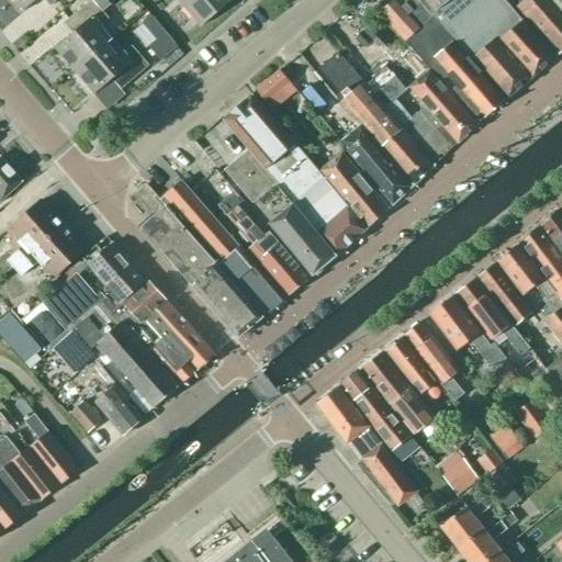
[(17,0),(15,2),(23,11),(35,0),(45,0),(49,6),(56,0),(17,0)]
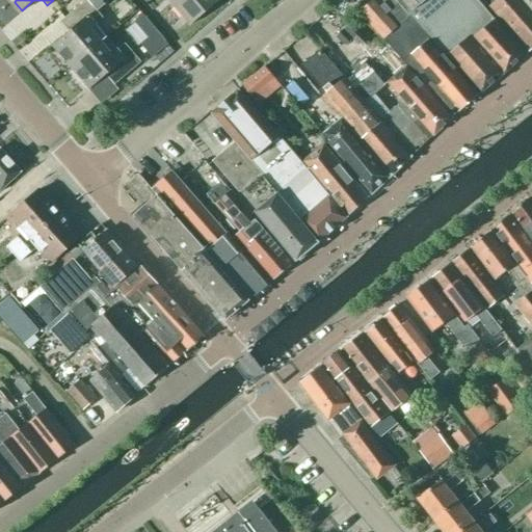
[(107,36),(95,23),(102,17),(87,0),(85,0),(61,21),(70,31),(52,46),(59,54),(61,53),(73,67),(107,36)]
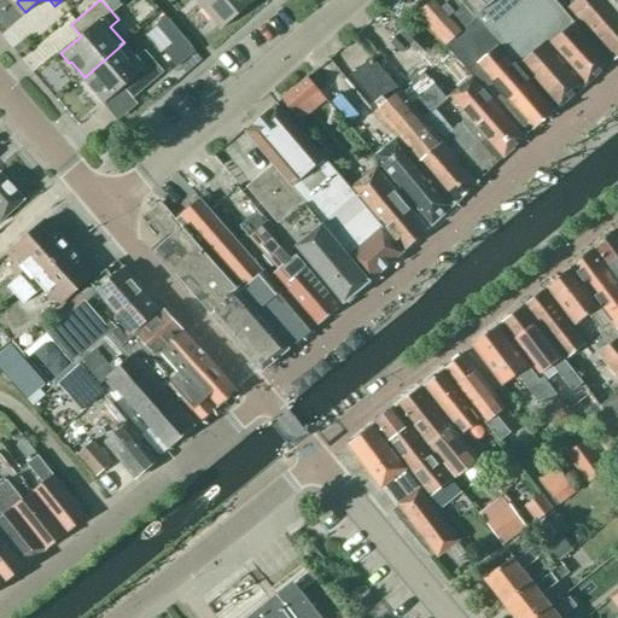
[(207,0),(200,6),(220,29),(252,0),(207,0)]
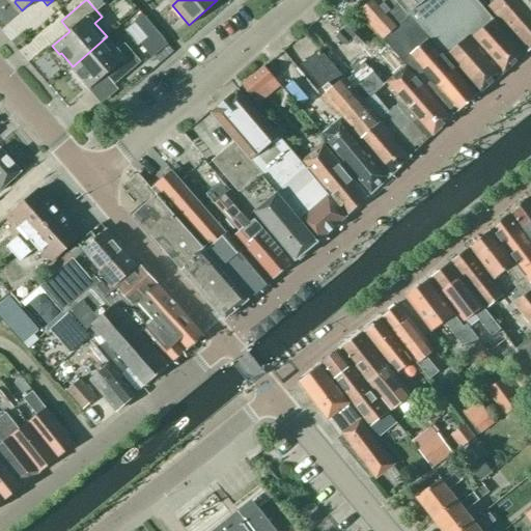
[(367,67),(348,84),(353,89),(393,136),(397,132),(414,151),(428,139),(432,135),(451,118),(478,94),(454,67),(419,26),(395,0),(369,0),(357,11),(382,40),(406,66),(387,83),(401,100),(389,110),(374,93),(383,86),(372,73),(367,67)]
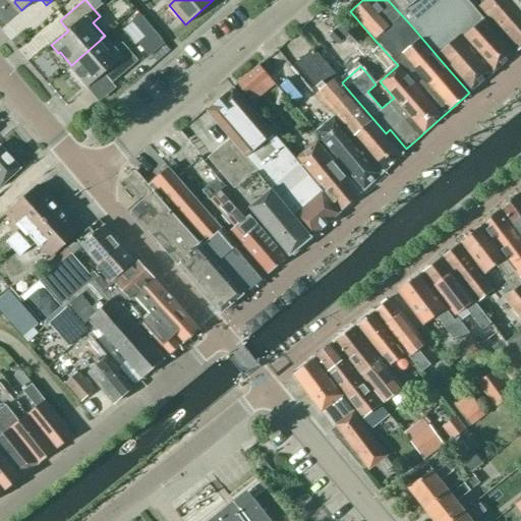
[(388,0),(411,25),(446,66),(449,63),(472,91),(514,54),(517,51),(520,48),(520,10),(511,0),(487,0),(479,7),(476,10),(467,0),(388,0)]
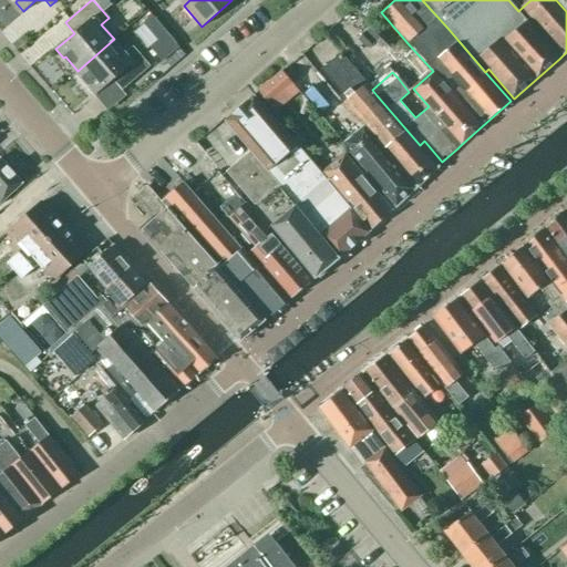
[(566,0),(556,0),(566,11),(566,0)]
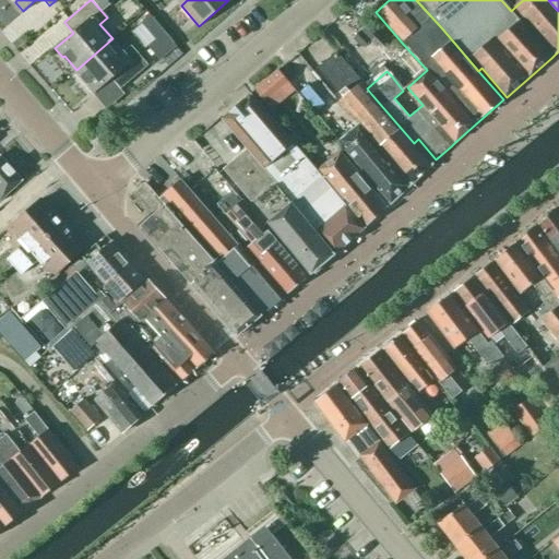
[(164,31),(147,45),(159,59),(176,45),(164,31)]
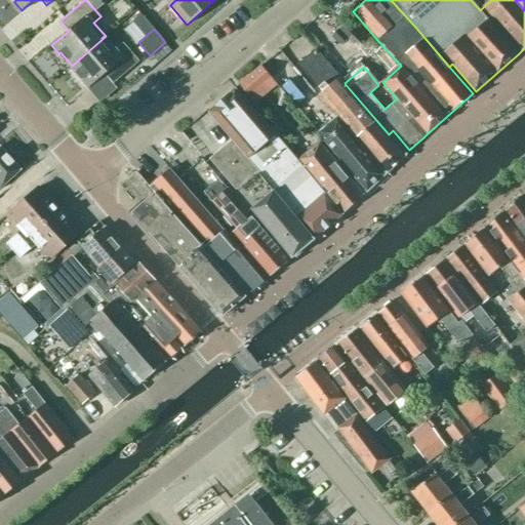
[(123,42),(115,48),(106,36),(72,66),(82,78),(80,79),(88,87),(105,73),(113,82),(138,61),(123,42)]
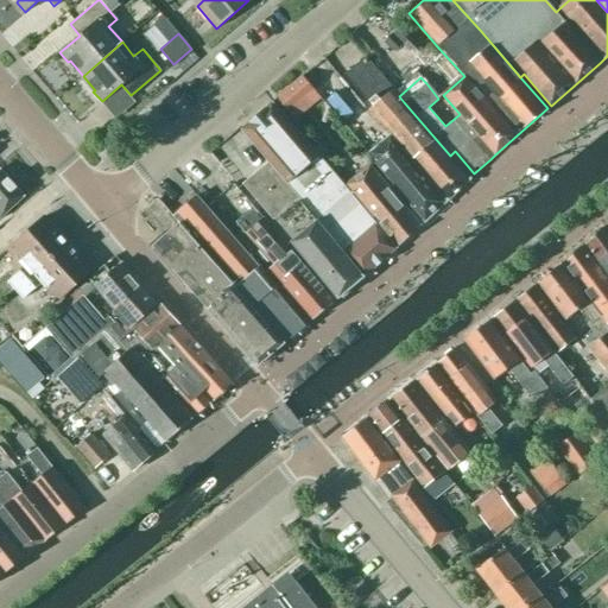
[(366,56),(348,70),(371,96),(362,105),(390,137),(390,135),(447,202),(470,179),(450,156),(404,102),(399,96),(366,56)]
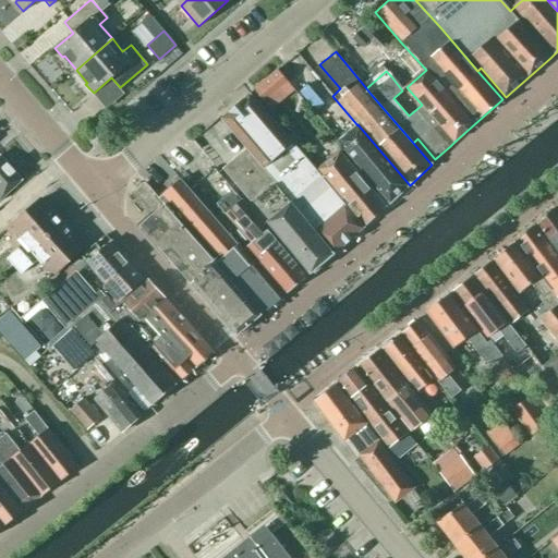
[(253,92),(268,110),(291,91),(275,73),(253,92)]
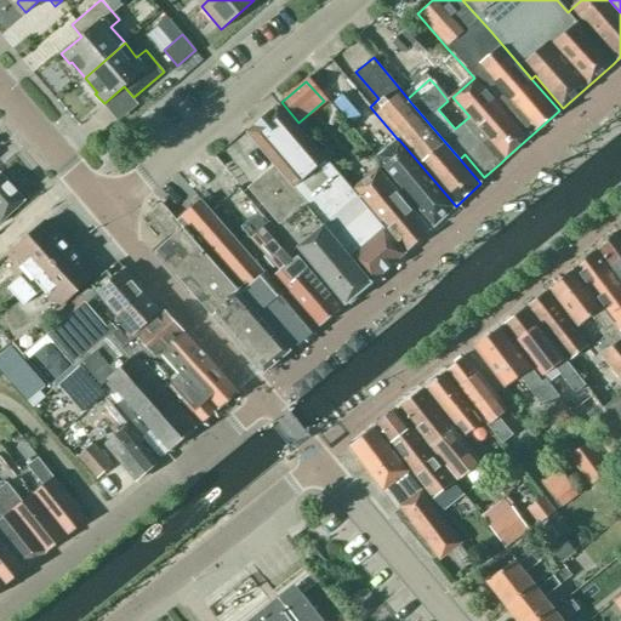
[(351,189),(278,103),(246,130),(319,218),(318,220),(369,281),(370,280),(371,281),(404,255),(403,254),(404,252),(355,195),(355,197),(349,191),(351,189)]
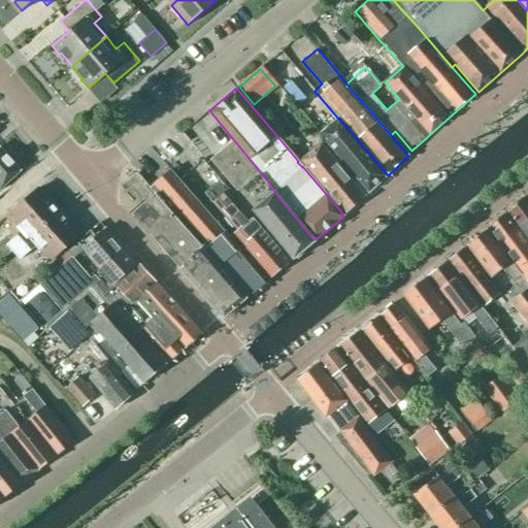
[(338,119),(319,134),(369,193),(388,175),(338,118),(338,119)]
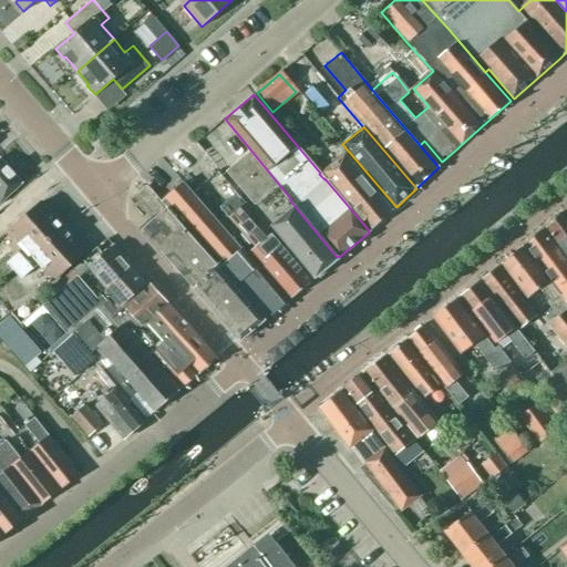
[(250,151),(226,171),(255,206),(279,185),(276,182),(250,151)]
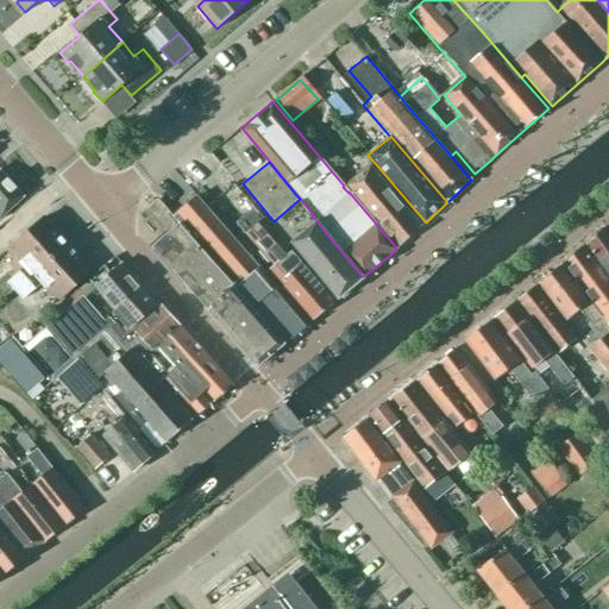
[(349,192),(397,249),(422,227),(370,164),(344,187),(349,192)]
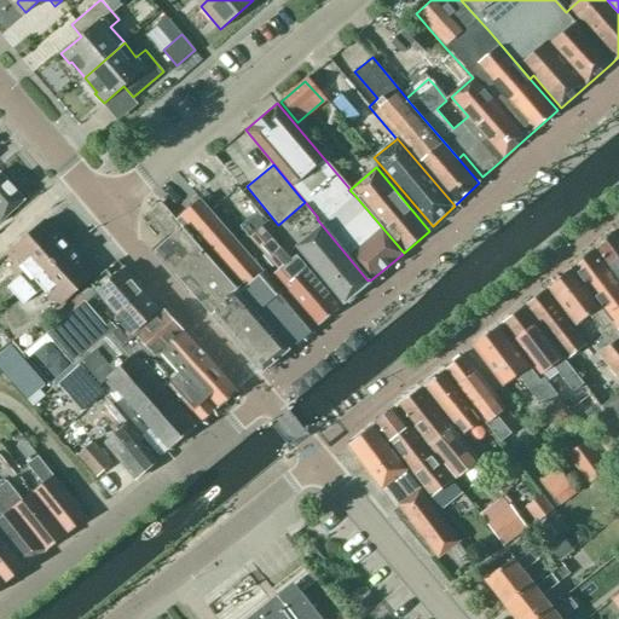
[(0,219),(24,198),(0,171),(0,219)]
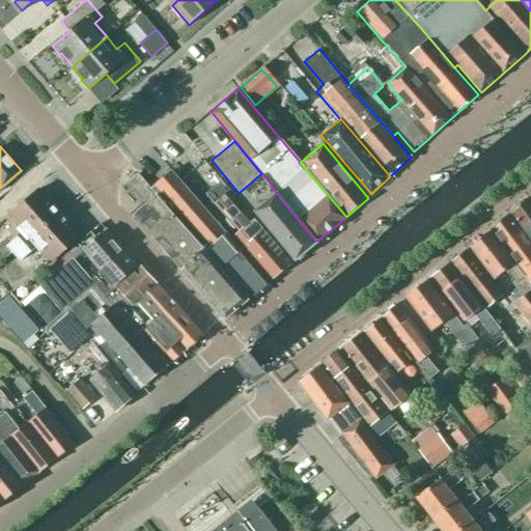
[(139,173),(124,186),(136,199),(144,205),(134,215),(225,318),(248,300),(246,298),(250,294),(252,297),(269,282),(270,281),(172,170),(151,188),(139,173)]
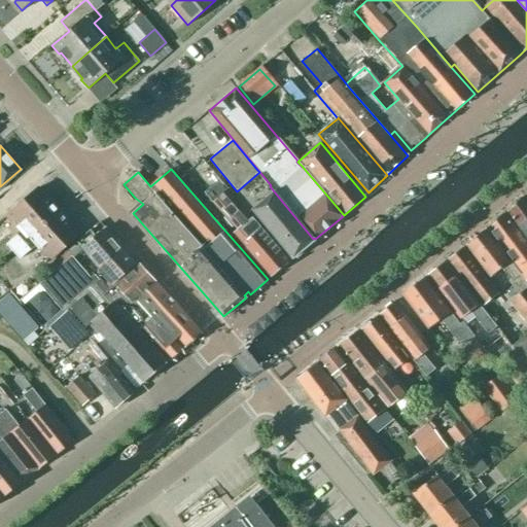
[(270,278),(290,260),(248,213),(219,179),(205,191),(239,230),(245,224),(253,234),(241,244),(270,278)]
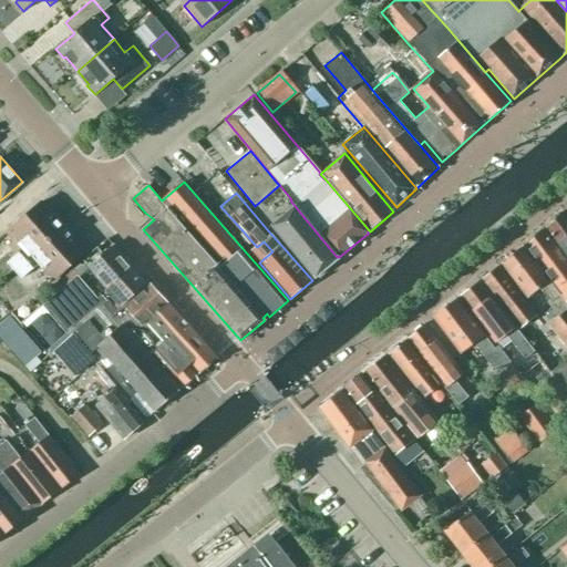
[(19,251),(27,260),(33,254),(64,227),(41,202),(7,233),(13,239),(17,236),(26,246),(19,251)]
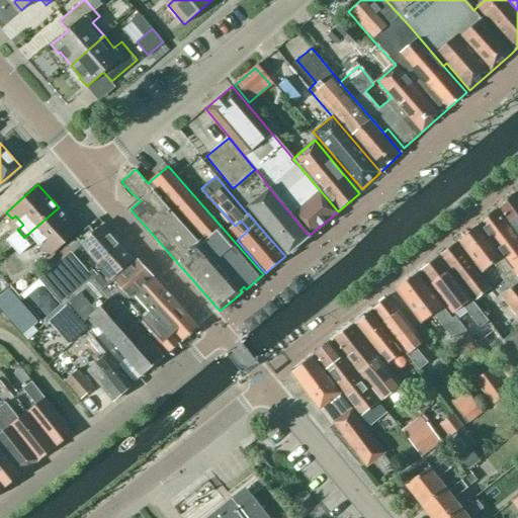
[(269,188),(244,209),(285,256),(309,236),(269,188)]
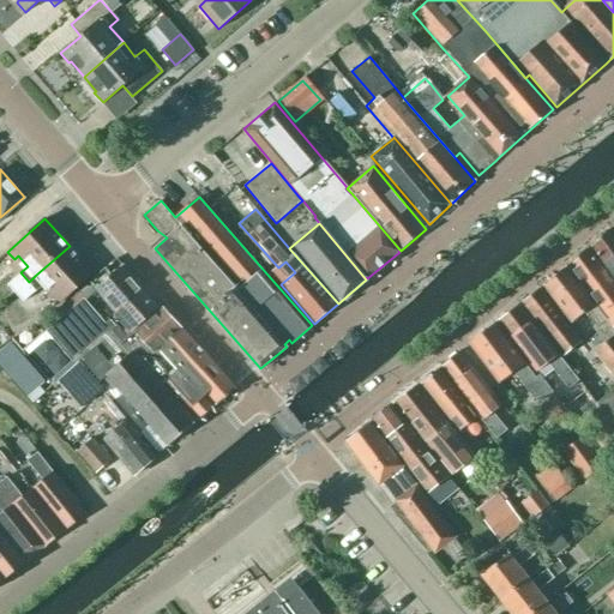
[(613,232),(611,228),(593,244),(613,274),(613,232)]
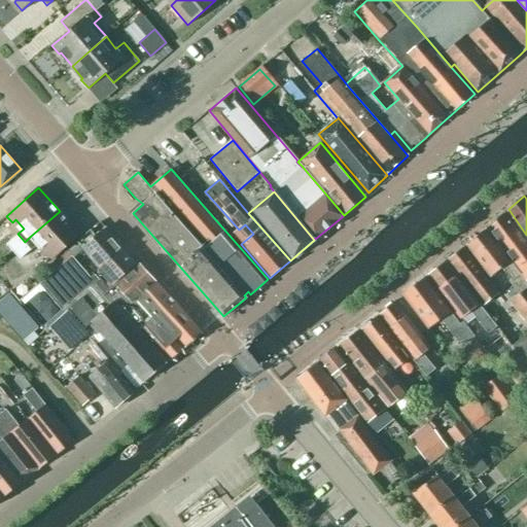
[(60,211),(31,236),(25,242),(31,249),(37,244),(50,259),(80,233),(60,211)]
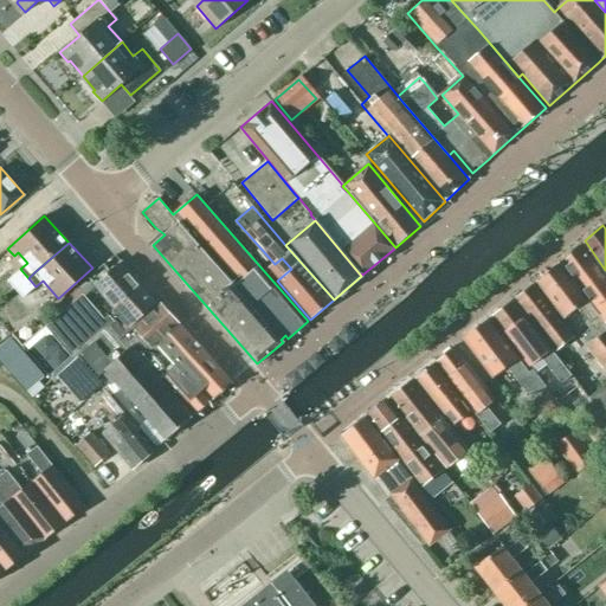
[(605,277),(580,244),(562,259),(590,295),(605,317),(605,277)]
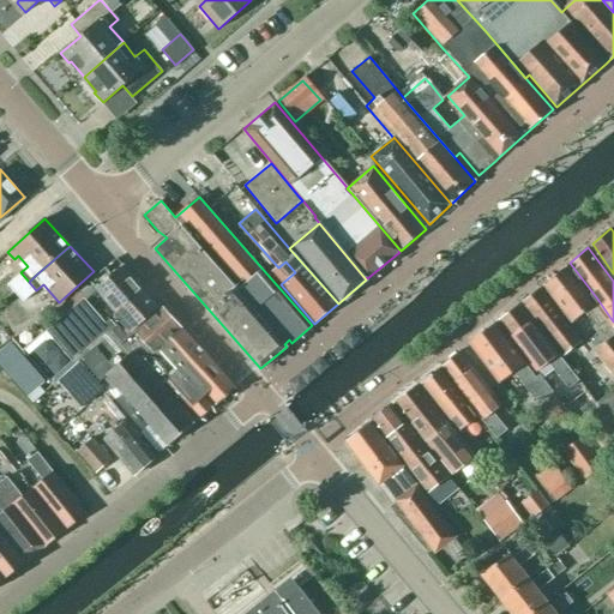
[(160,307),(143,288),(122,265),(113,274),(107,266),(90,281),(116,311),(115,312),(131,331),(125,335),(126,337),(142,324),(160,307)]
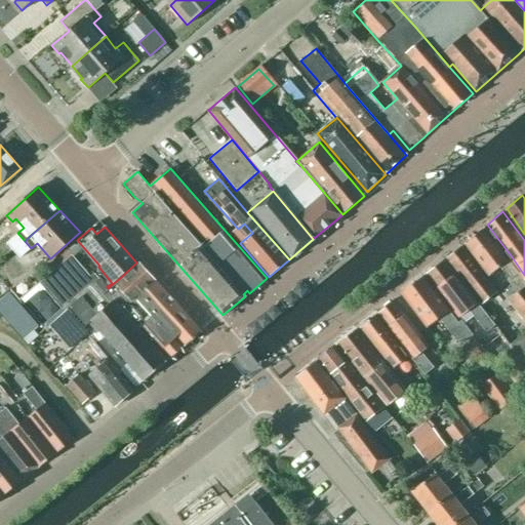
[(524,278),(512,260),(485,227),(466,242),(489,274),(501,265),(511,277),(509,279),(519,291),(510,299),(524,318),(524,278)]
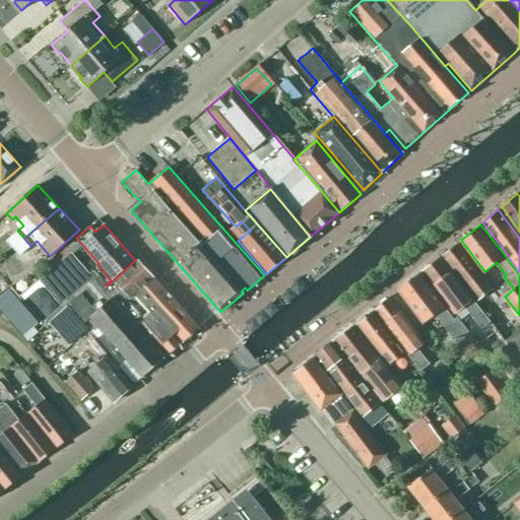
[(457,243),(442,254),(478,301),(493,287),(457,243)]
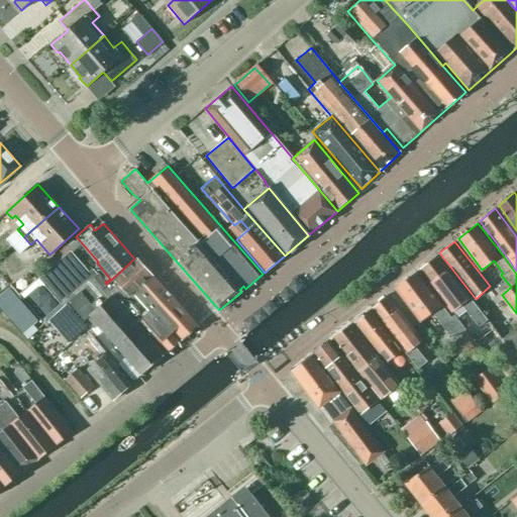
[(80,260),(69,246),(54,261),(56,264),(42,276),(67,304),(81,291),(96,308),(111,295),(120,306),(121,305),(129,314),(140,327),(143,325),(168,352),(197,327),(137,259),(120,274),(119,273),(106,284),(105,282),(95,271),(92,274),(80,260)]
